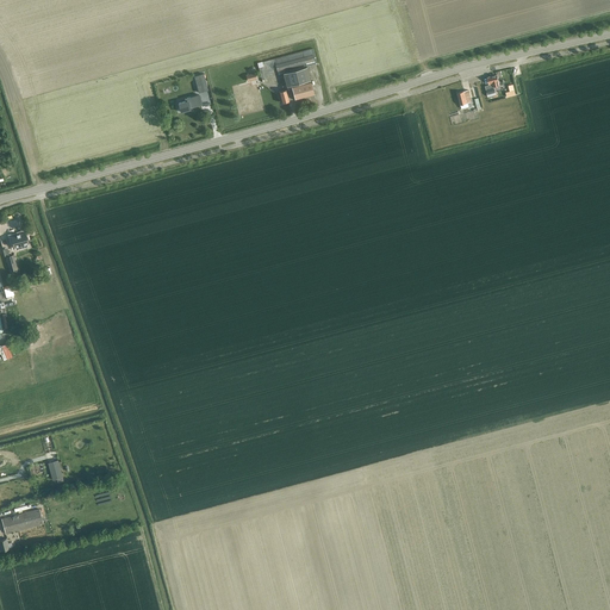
[(307,67),(306,63),(313,61),(312,55),(275,64),(277,70),(282,69),(286,85),(282,86),(284,91),(279,92),(282,103),(290,100),(294,99),(296,99),(315,94),(311,80),(306,67),(307,67)]
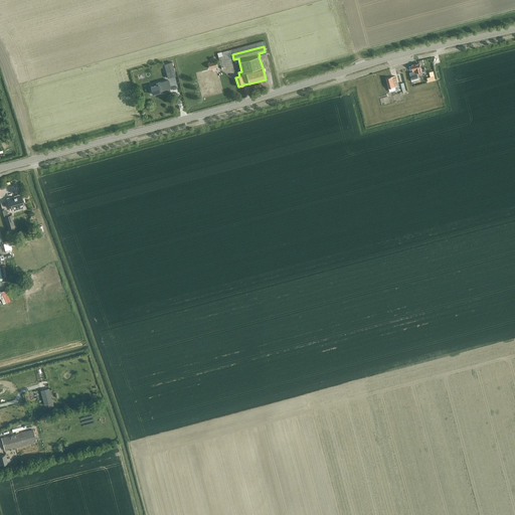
[(172,61),(164,63),(168,77),(176,75),(172,61)]
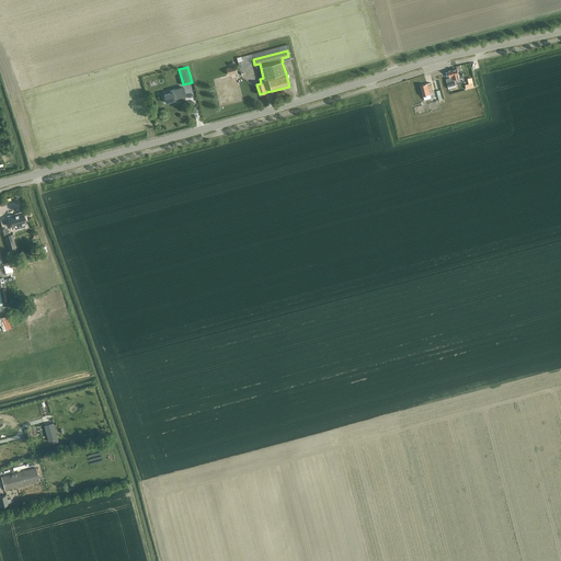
[(457,69),(448,71),(450,78),(446,79),(449,89),(456,87),(455,79),(459,78),(457,69)]
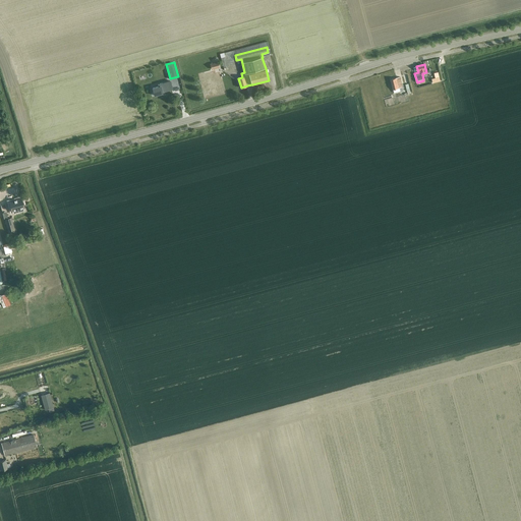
[(403,91),(400,76),(391,79),(394,93),(400,91),(400,92),(403,91)]
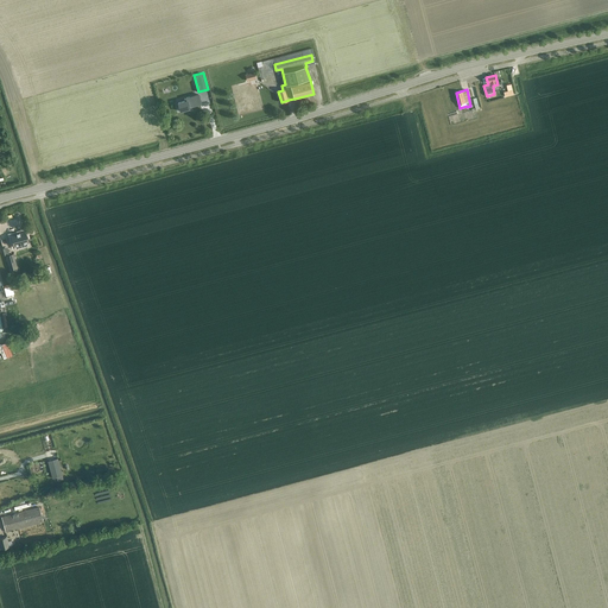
[(185,100),(178,102),(181,111),(190,108),(189,106),(191,105),(191,106),(202,103),(198,94),(184,97),(185,100)]
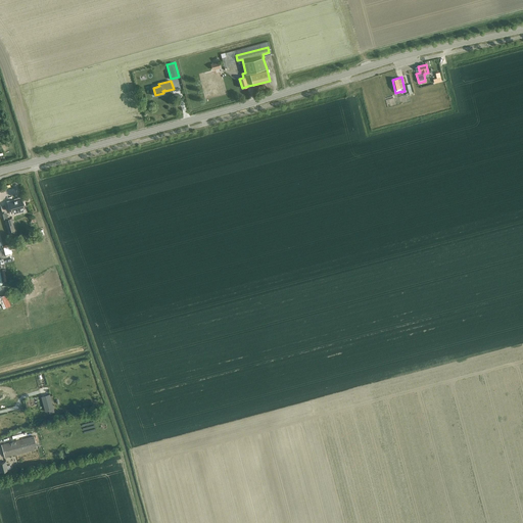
[(25,208),(21,199),(16,200),(14,200),(14,201),(9,202),(12,211),(16,210),(16,212),(20,211),(20,209),(25,208)]
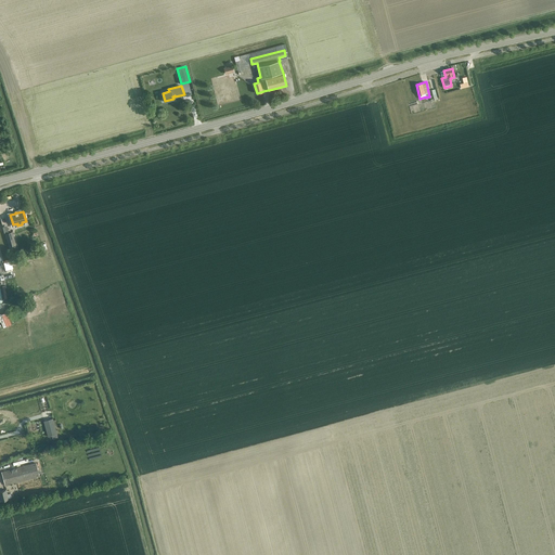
[(43,421),(48,436),(52,435),(57,434),(53,417),(43,421)]
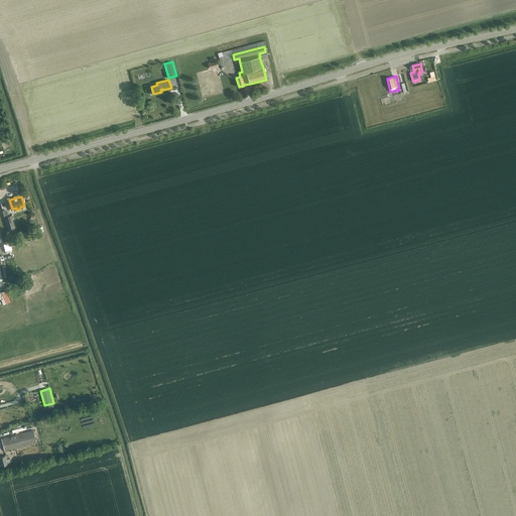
[(33,430),(21,433),(7,437),(6,436),(1,438),(5,452),(36,442),(33,430)]
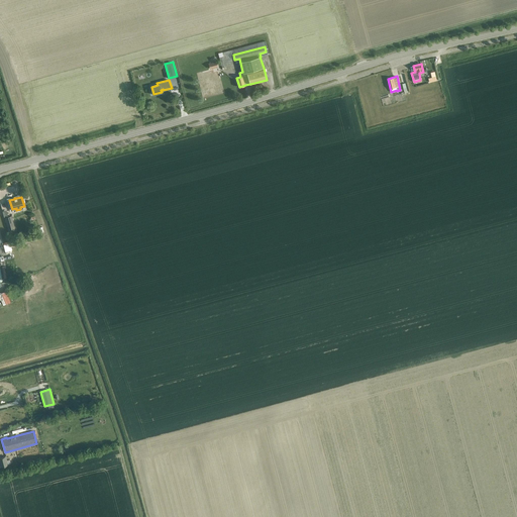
All buildings are outlined.
